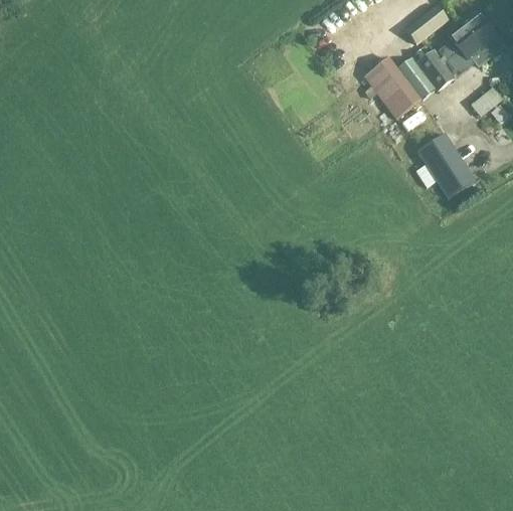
[(407,29),(418,43),(449,20),(438,5),(407,29)]
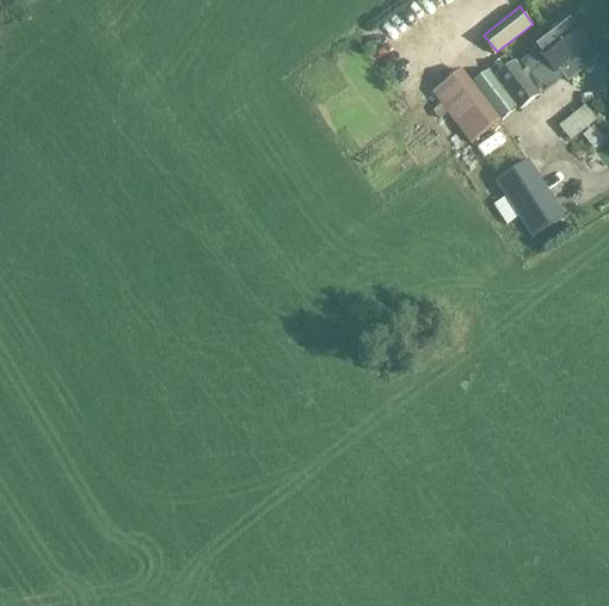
[(595,47),(573,18),(549,36),(548,33),(536,42),(559,73),(574,61),(582,70),(598,57),(592,48),(595,47)]
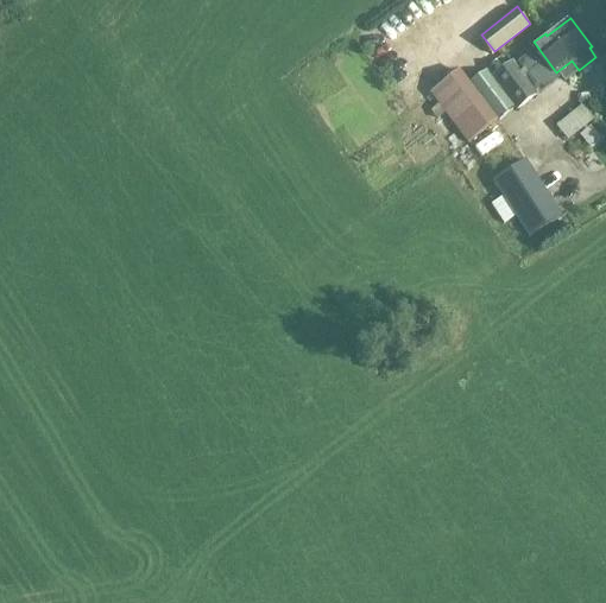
[(433,90),(471,139),(499,118),(461,69),(433,90)]
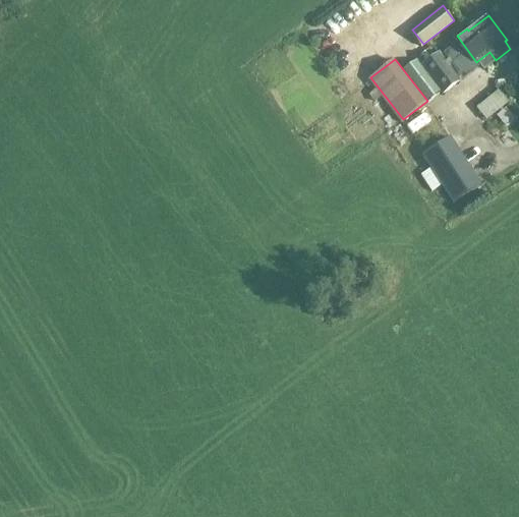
[(485,118),(509,99),(500,88),(476,106),(485,118)]
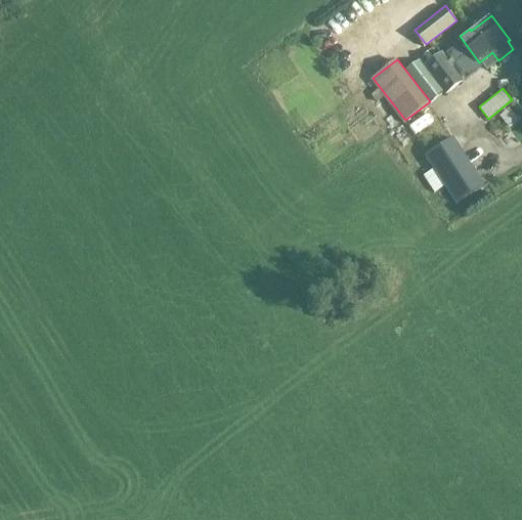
[(485,183),(454,136),(427,155),(458,202),(485,183)]
